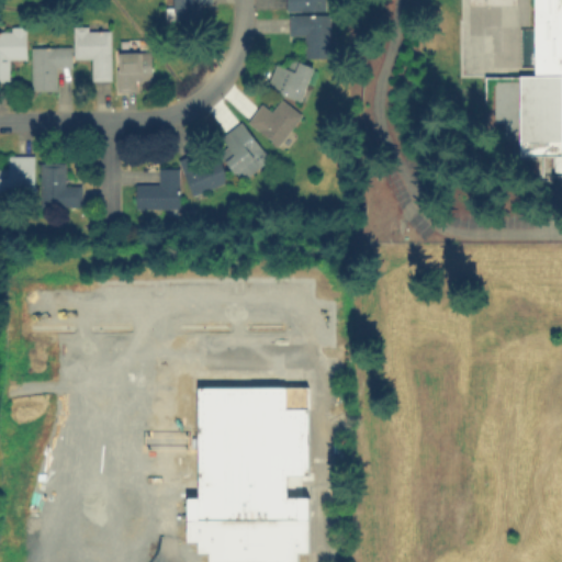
[(210,0),(169,0),(169,18),(197,19),(197,4),(210,4),(210,0)]
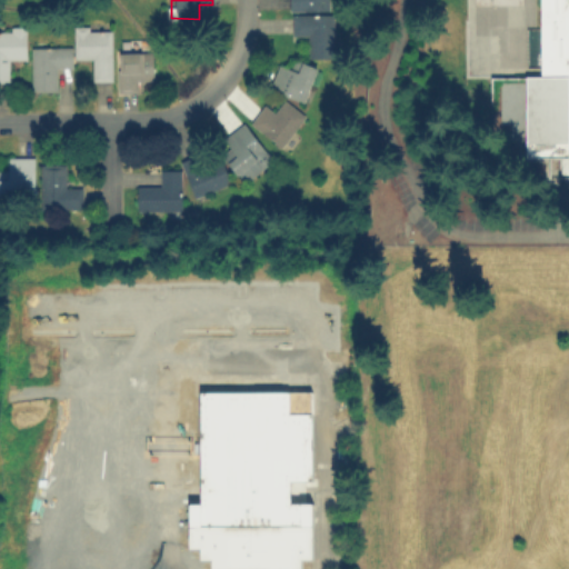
[(288,0),(288,9),(329,9),(329,0),(288,0)]
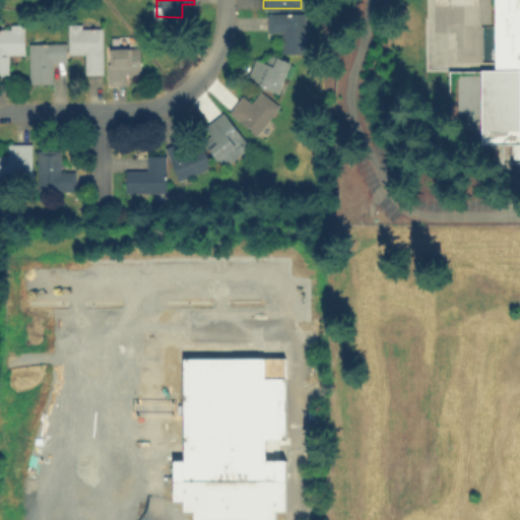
[(519,161),(478,161),(478,138),(447,138),(447,68),(493,68),(493,0),(518,0),(518,1),(519,1),(519,161)]
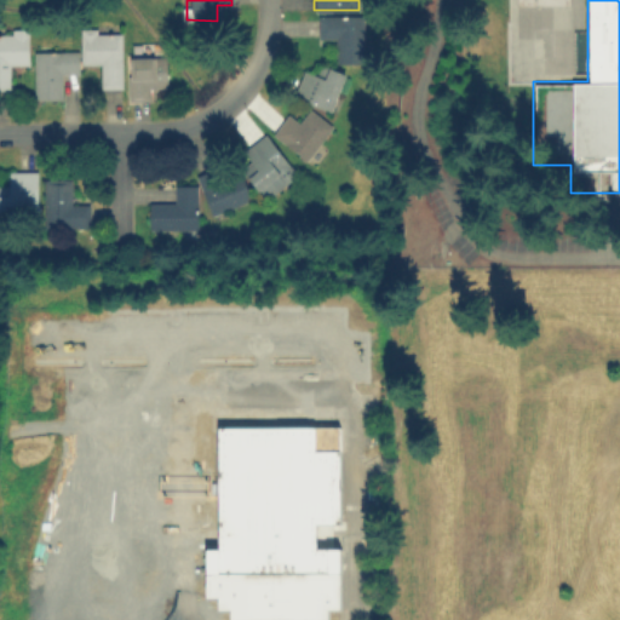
[(317,38),(334,38),(334,62),(361,62),(362,15),(317,15),(317,38)]
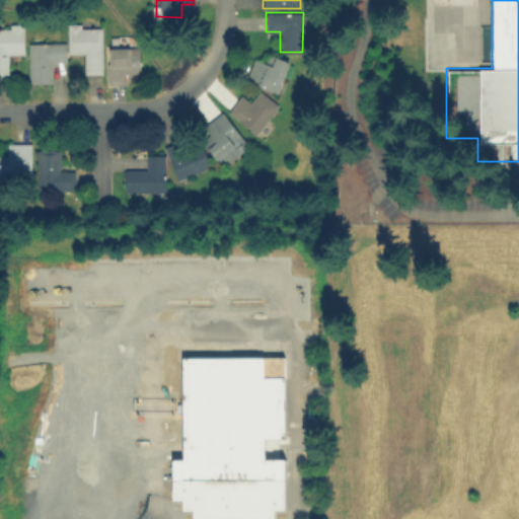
[(67,23),(67,53),(81,53),(81,73),(101,73),(101,23),(67,23)]
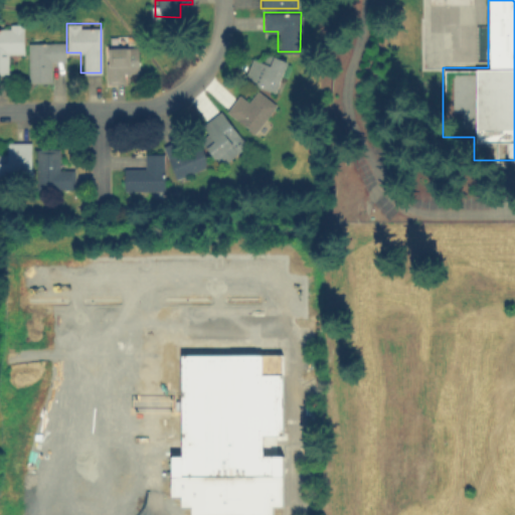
[(23,24),(0,24),(0,72),(10,72),(10,52),(23,52),(23,24)]
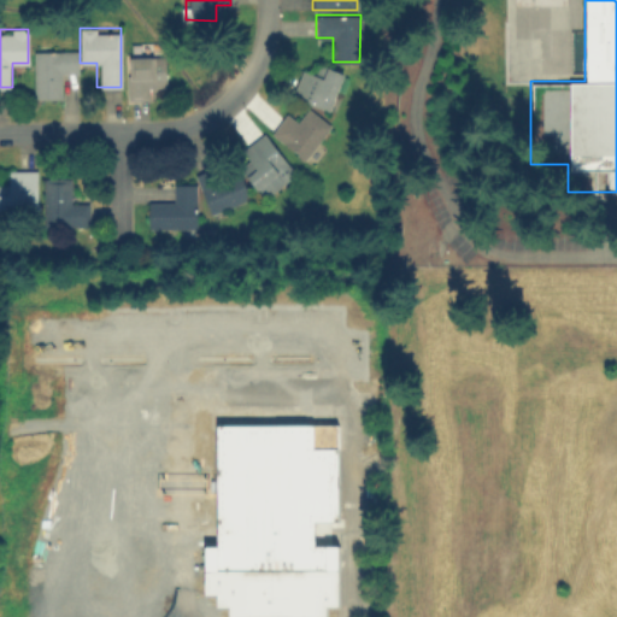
[(33,97),(60,97),(60,72),(76,72),(76,50),(33,50),(33,97)]
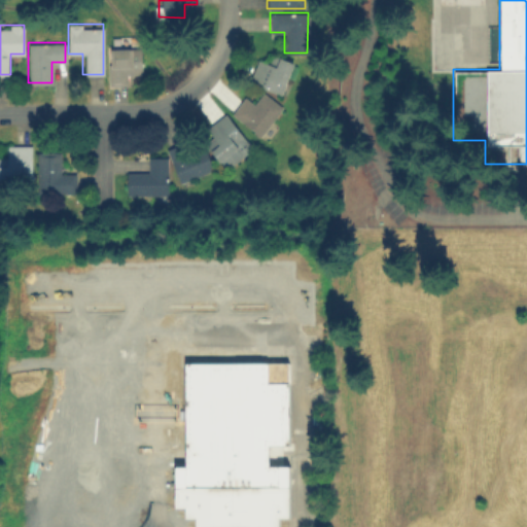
[(140,72),(140,47),(108,47),(108,83),(128,83),(128,72),(140,72)]
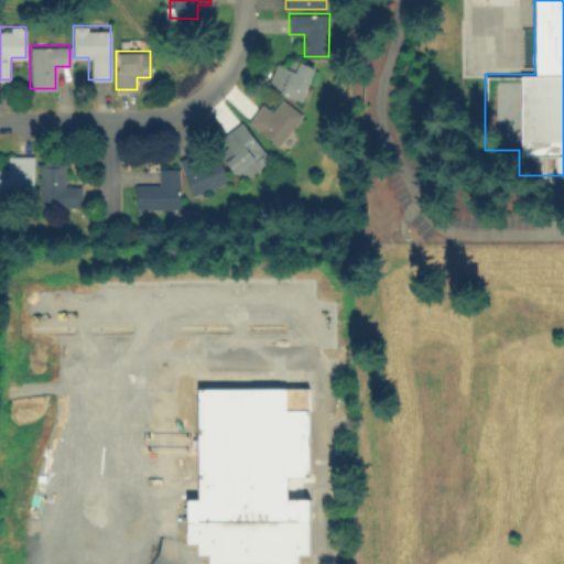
[(275,63),(267,87),(301,99),(313,66),(292,58),(289,67),(275,63)]
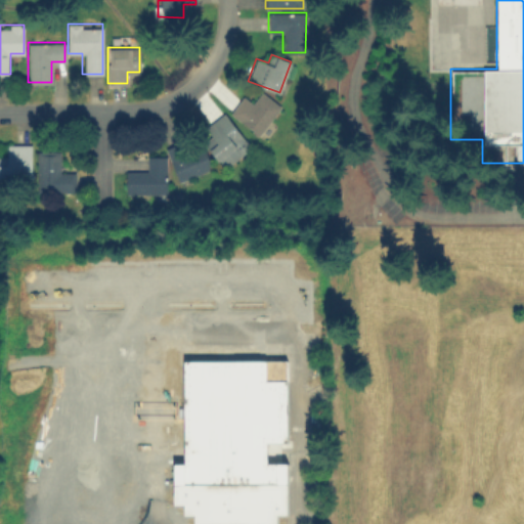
[(229,113),(257,134),(279,105),(261,91),(253,101),(244,94),(229,113)]
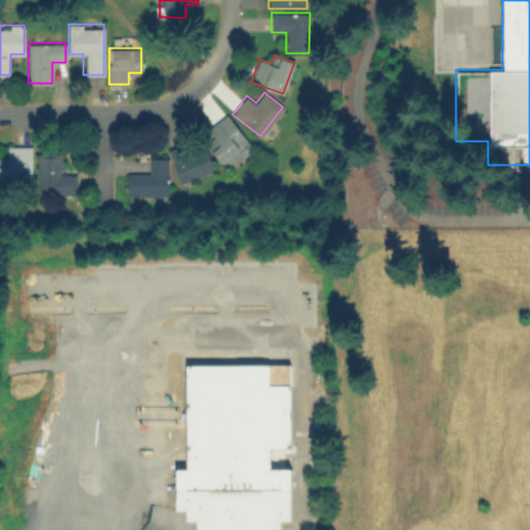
[(253,150),(228,113),(206,128),(216,144),(210,148),(225,169),(253,150)]
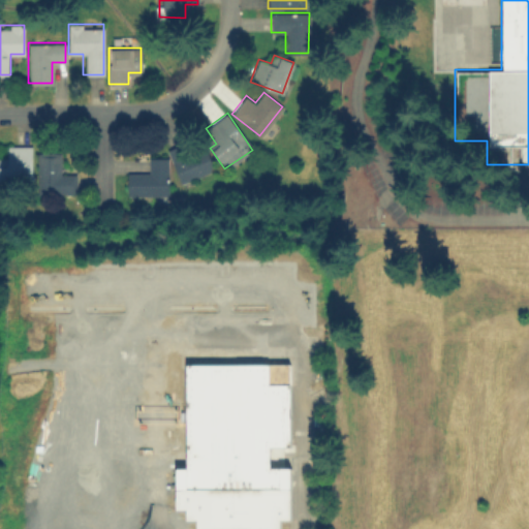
[(179,182),(213,169),(206,148),(188,154),(185,144),(167,150),(179,182)]
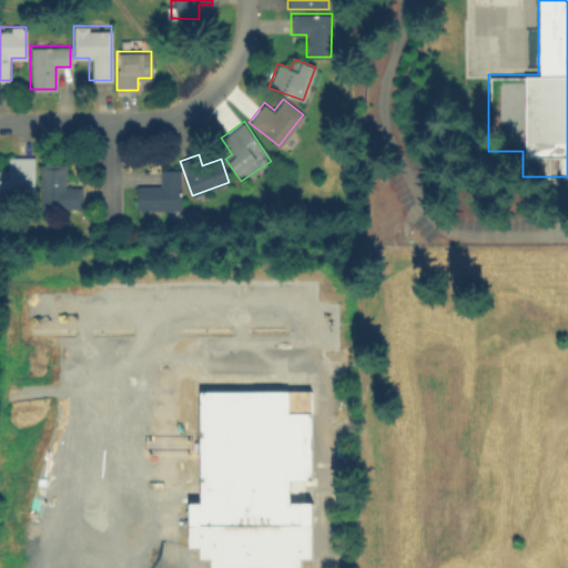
[(33,156),(7,156),(7,172),(0,172),(0,192),(33,192),(33,156)]
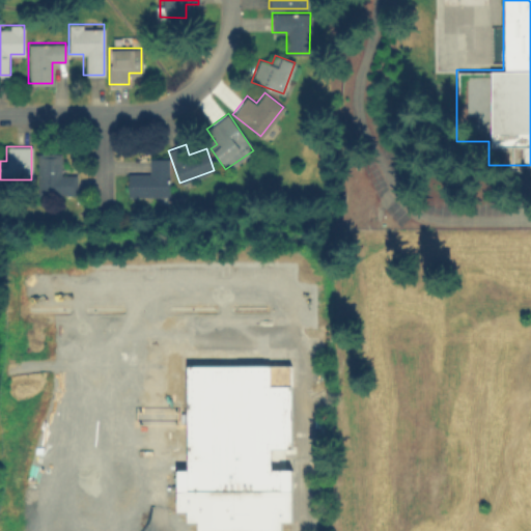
[(37,152),(37,193),(75,193),(75,173),(60,173),(60,152),(37,152)]
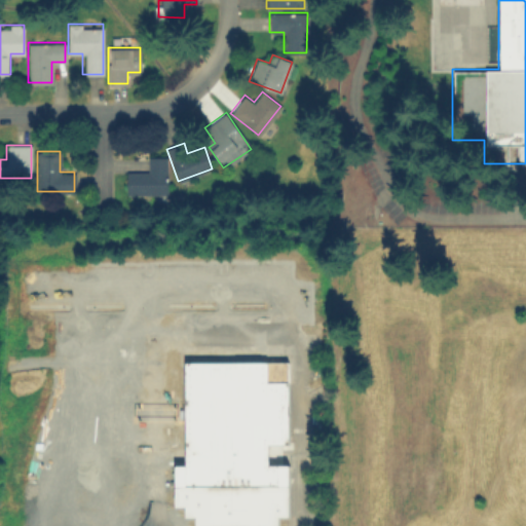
[(125,172),(126,195),(167,194),(166,156),(147,157),(147,172),(125,172)]
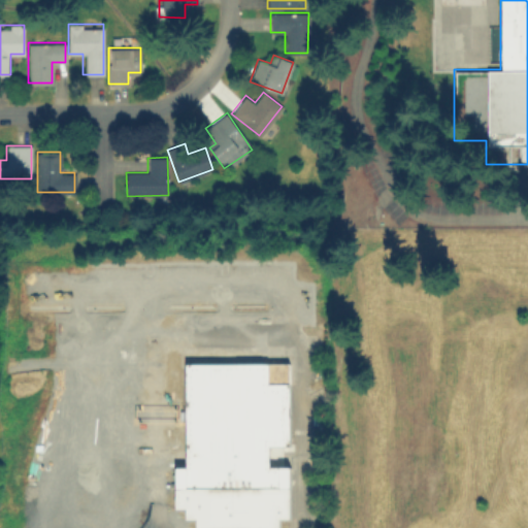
[(268,363),(186,362),(185,466),(174,466),(174,507),(186,507),(186,518),(196,518),(196,527),(278,527),(279,518),(289,518),(289,466),(268,465),(268,446),(288,446),(288,383),(267,383),(268,363)]
